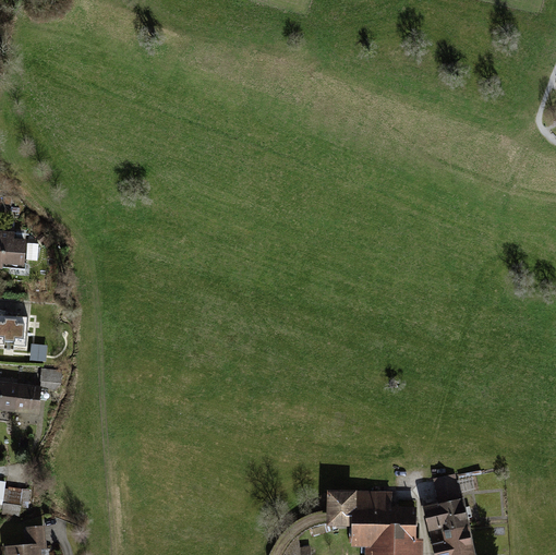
[(27,242),(0,240),(0,268),(25,270),(27,242)]
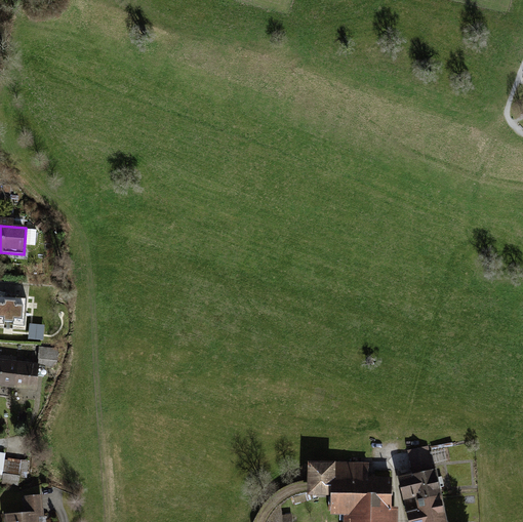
[(27,297),(0,294),(0,322),(25,325),(27,297)]
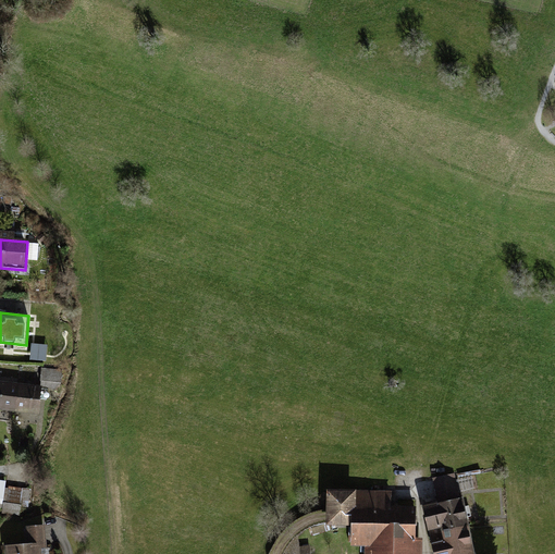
[(31,339),(31,354),(46,355),(47,339),(31,339)]
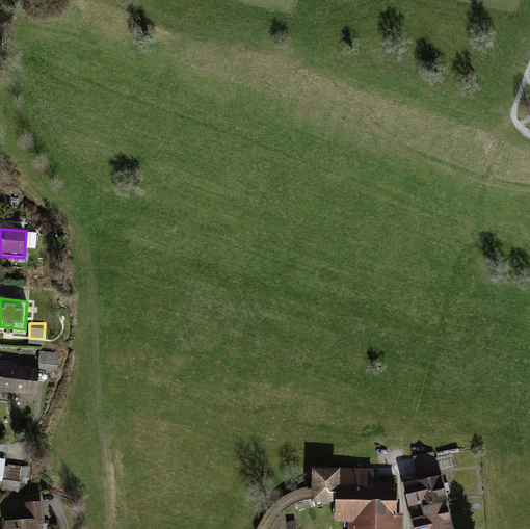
[(58,367),(60,350),(41,347),(38,364),(58,367)]
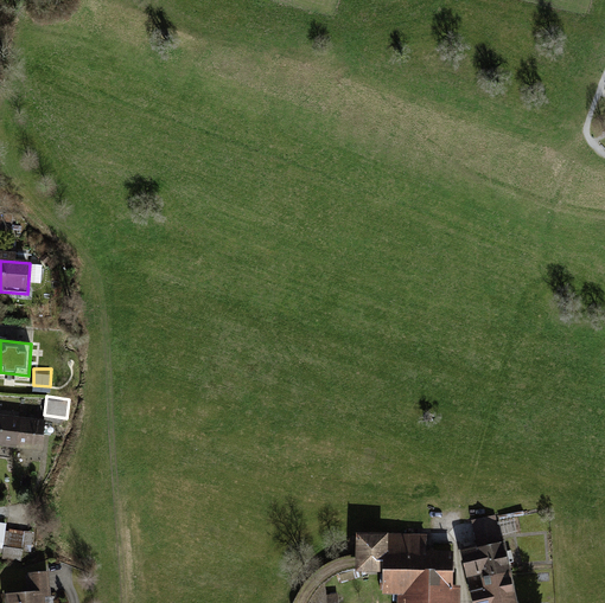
[(18,415),(0,412),(0,444),(14,447),(18,415)]
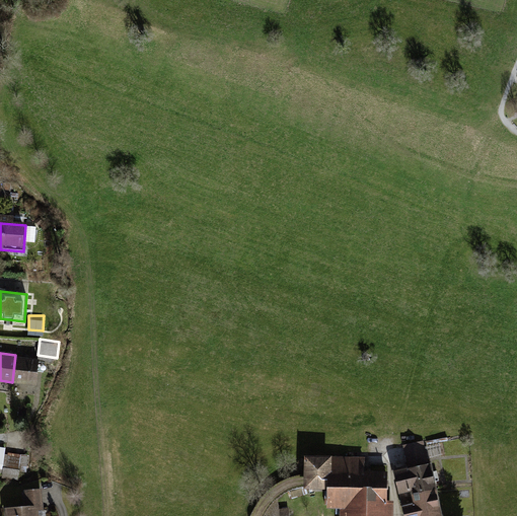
[(38,358),(15,355),(12,382),(33,385),(38,358)]
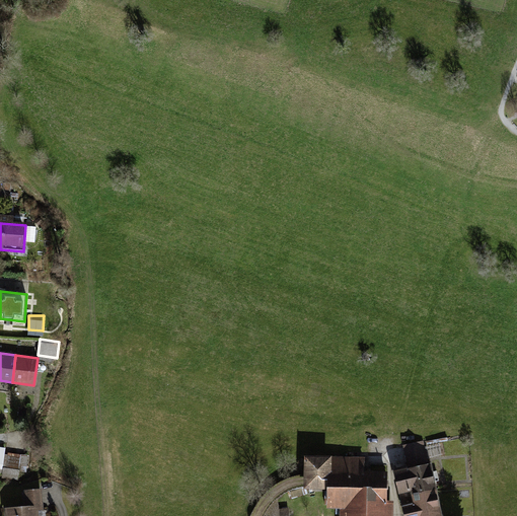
[(405,466),(394,468),(402,515),(437,515),(424,440),(401,444),(405,466)]
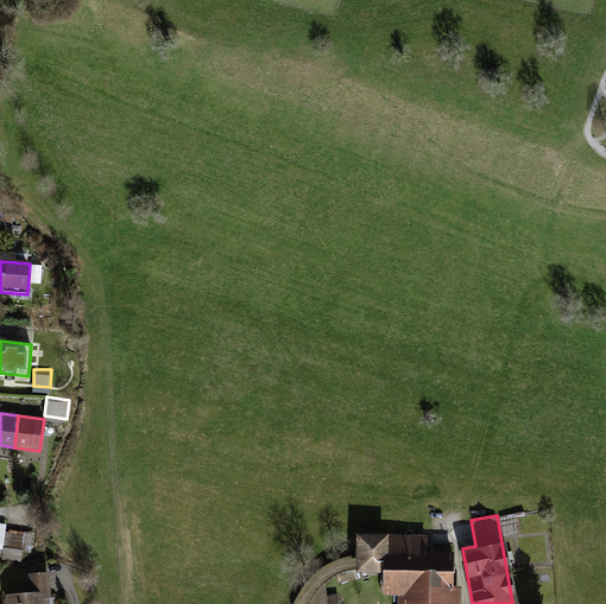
[(0,548),(2,548),(2,555),(21,555),(21,548),(33,548),(33,523),(0,522),(0,548)]
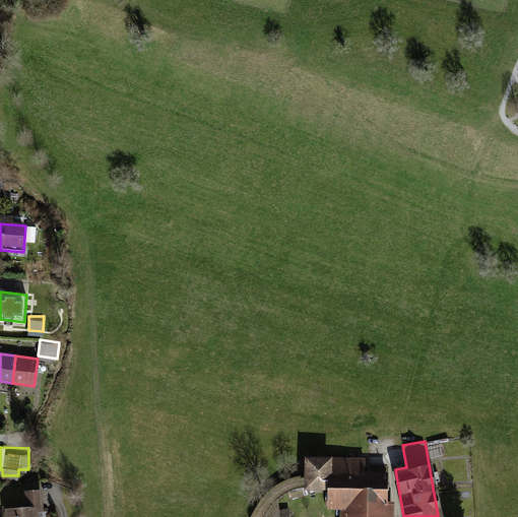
[(343,516),(385,516),(385,476),(363,476),(362,460),(304,460),(305,493),(328,493),(328,508),(343,508),(343,516)]
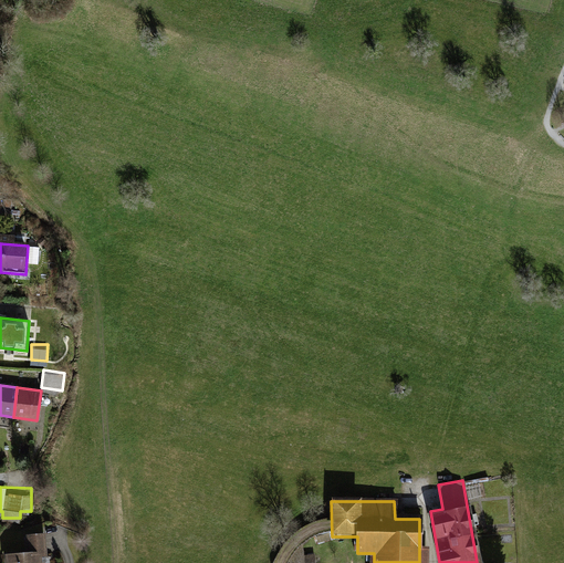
[(27,551),(7,552),(8,562),(41,562),(41,555),(47,554),(44,531),(24,533),(27,551)]
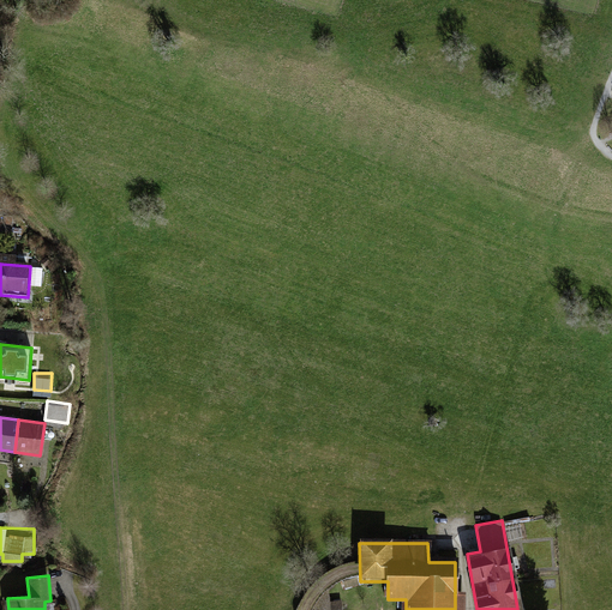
All buildings are outlined.
